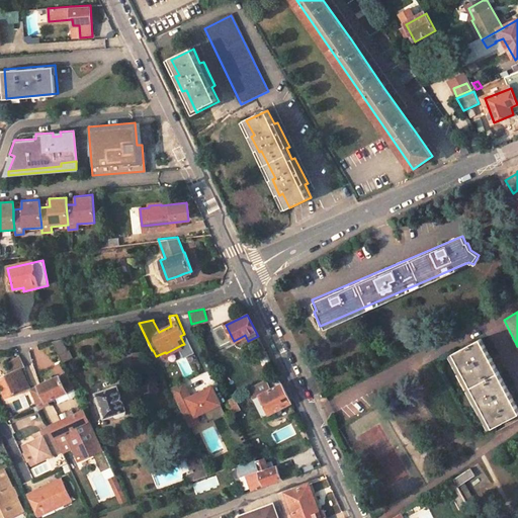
[(184,334),(180,336),(184,344),(181,345),(185,352),(187,356),(195,351),(186,332),(184,334)]
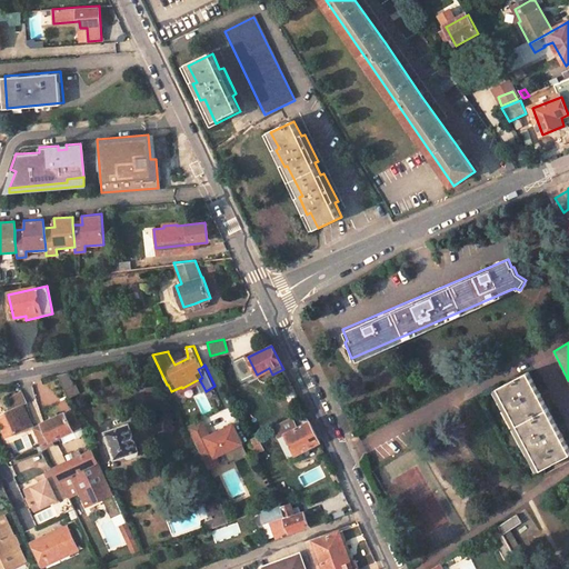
[(541,468),(568,453),(568,448),(529,371),(498,387),(541,468)]
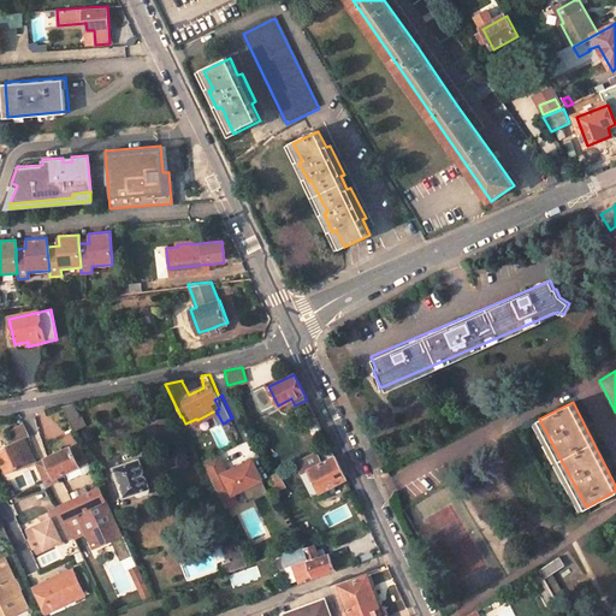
[(70,421),(75,431),(86,426),(81,415),(80,416),(72,403),(63,406),(70,421)]
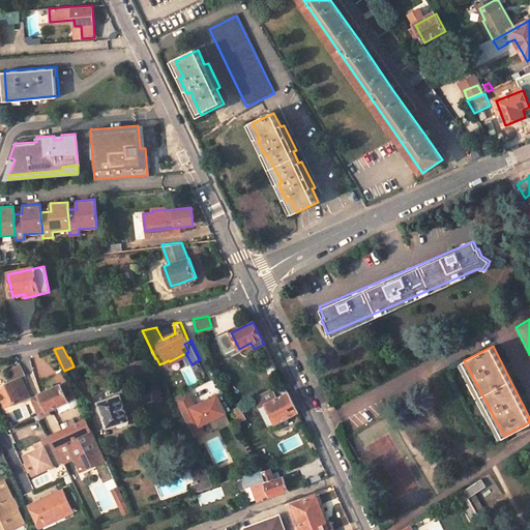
[(25,359),(19,363),(22,367),(24,372),(29,369),(25,359)]
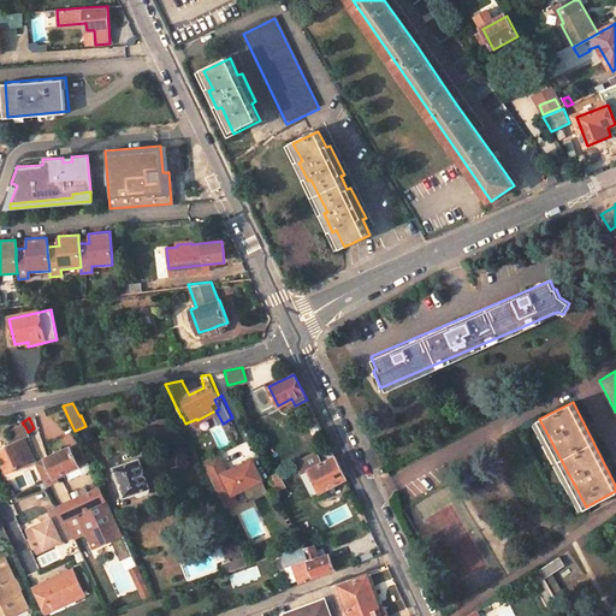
[(4,465),(7,473),(35,458),(25,439),(28,438),(27,437),(23,428),(12,434),(16,442),(0,449),(0,457),(1,460),(0,460),(0,466),(0,467),(4,465)]
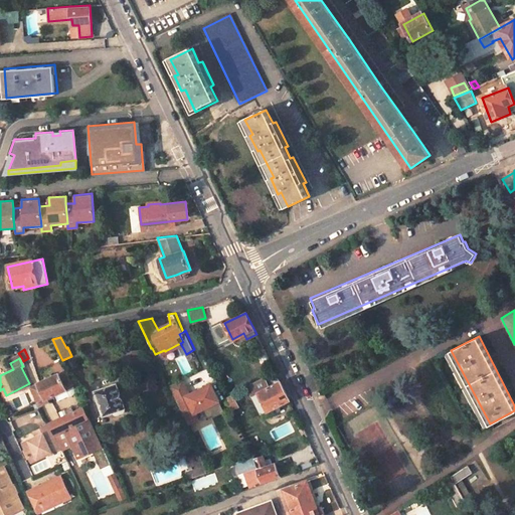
[(48,402),(46,398),(73,385),(66,370),(32,386),(41,405),(48,402)]
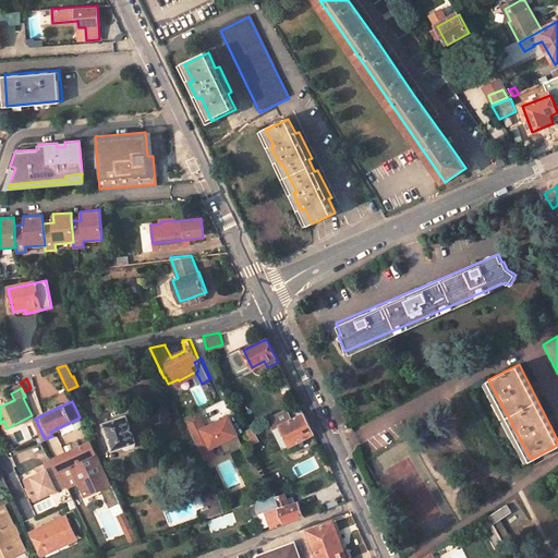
[(288,450),(304,444),(301,437),(313,432),(298,402),(268,415),(282,447),(284,449),(287,450),(288,450)]
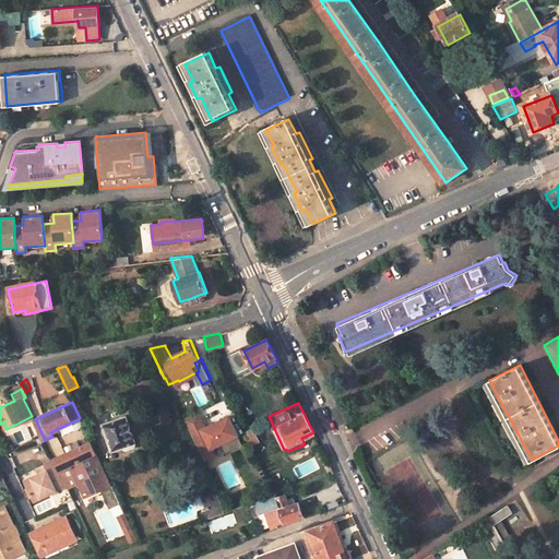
[(199,411),(185,418),(201,453),(212,447),(239,433),(229,415),(206,427),(199,411)]
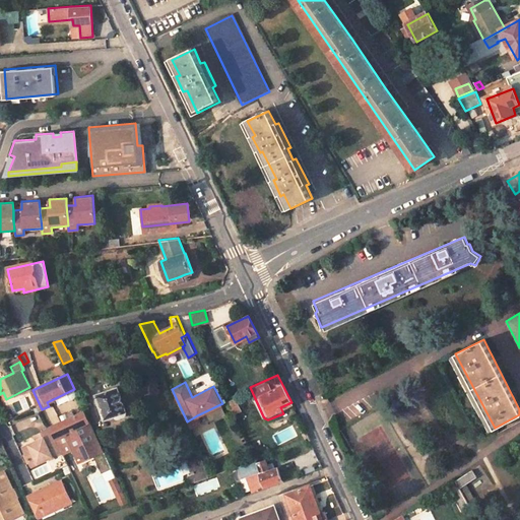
[(118,387),(98,394),(106,418),(116,414),(116,417),(118,418),(125,415),(126,414),(125,411),(126,411),(118,387)]
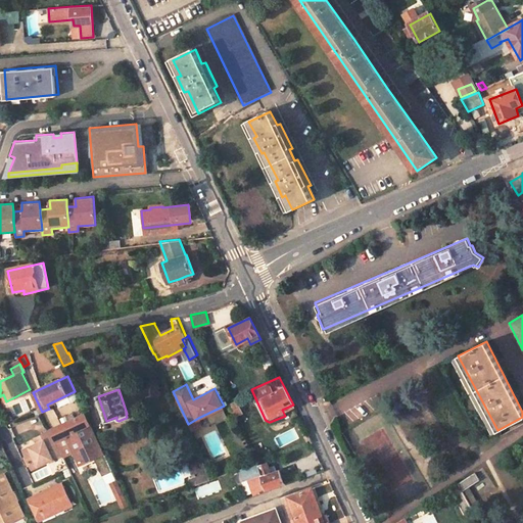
[(230,408),(236,419),(243,415),(238,403),(230,407),(230,408)]
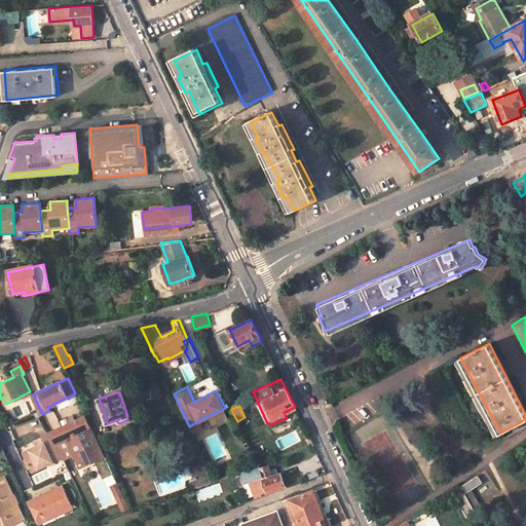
[(86,416),(62,427),(80,466),(105,455),(86,416)]
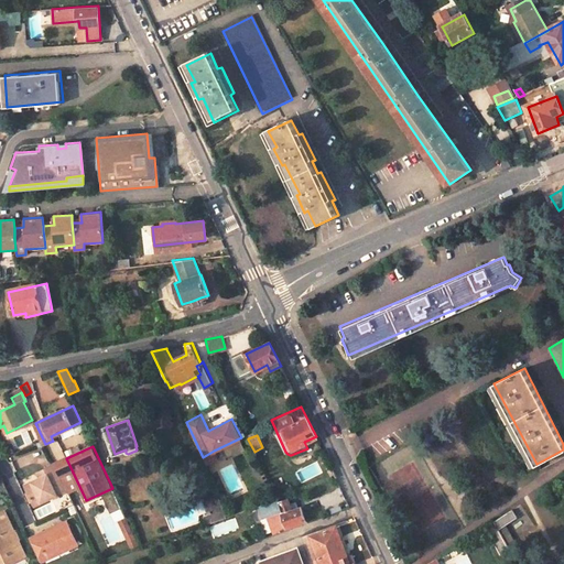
[(214,451),(203,457),(206,464),(218,458),(214,451)]
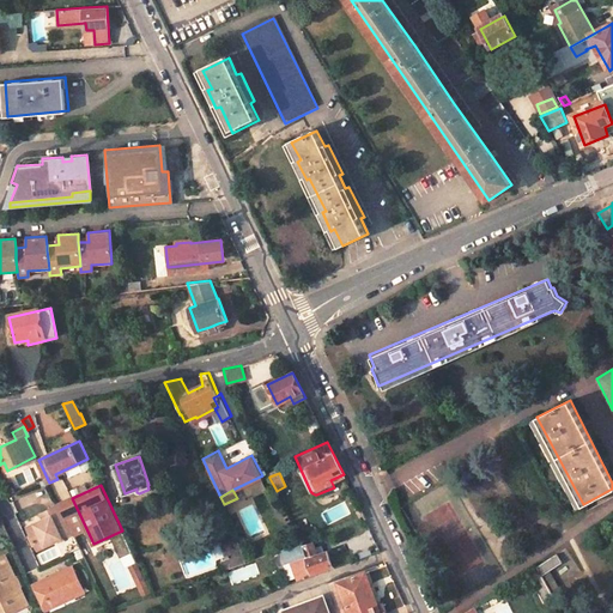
[(93,544),(72,498),(60,504),(73,533),(82,550),(93,544)]
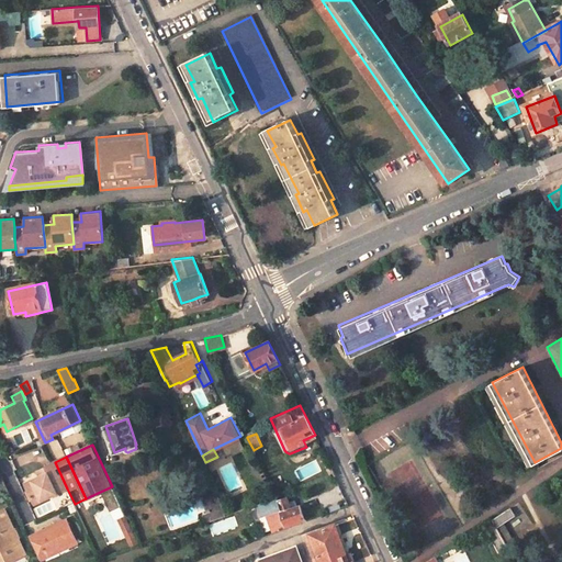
[(40,478),(31,481),(34,487),(26,490),(33,504),(67,489),(55,462),(43,467),(46,474),(40,478)]
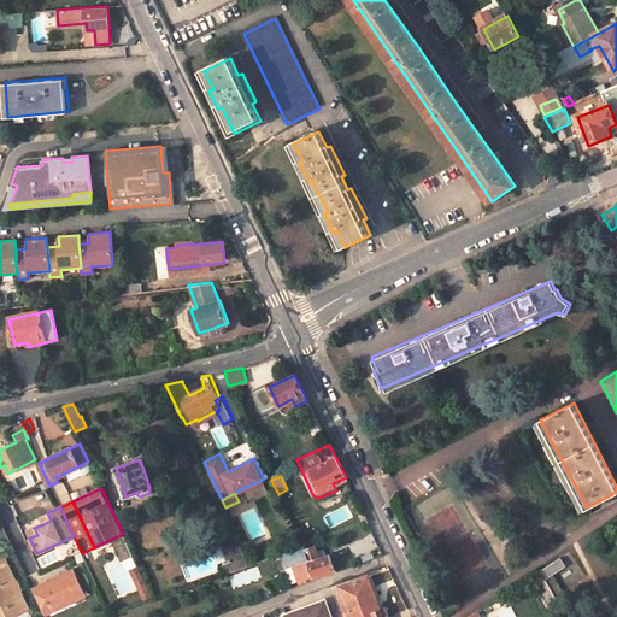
[(51,521),(47,512),(40,516),(43,524),(51,521)]
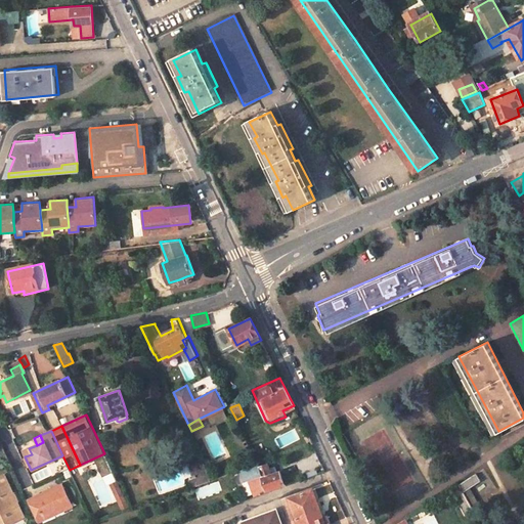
[(23,451),(25,456),(32,454),(29,448),(23,451)]
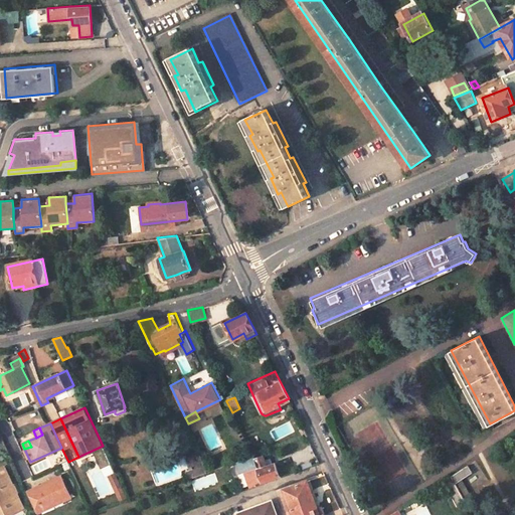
[(279,474),(275,463),(273,464),(267,466),(265,460),(263,454),(253,458),(252,455),(241,459),(251,487),(264,483),(263,480),(279,474)]
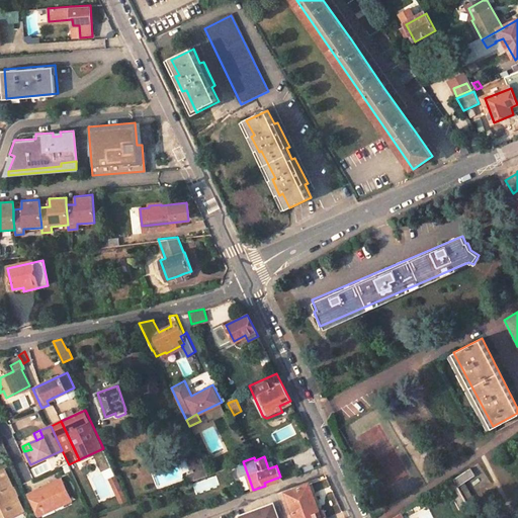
[(205,458),(201,460),(207,475),(211,472),(205,458)]
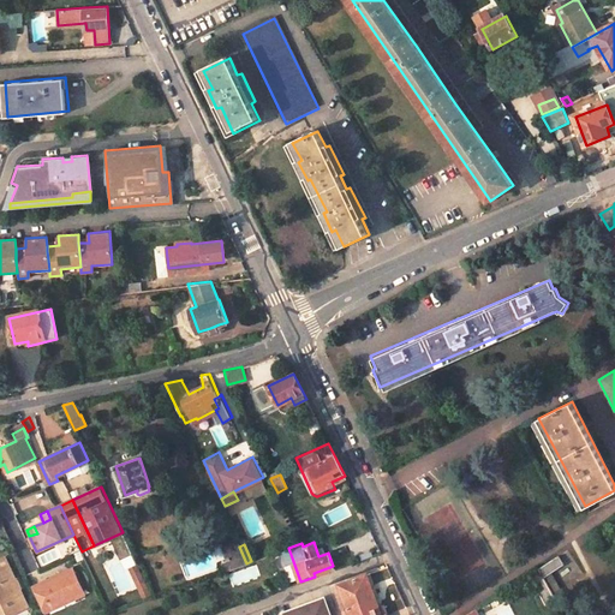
[(226,560),(220,561),(224,571),(246,563),(239,547),(222,551),(226,560)]
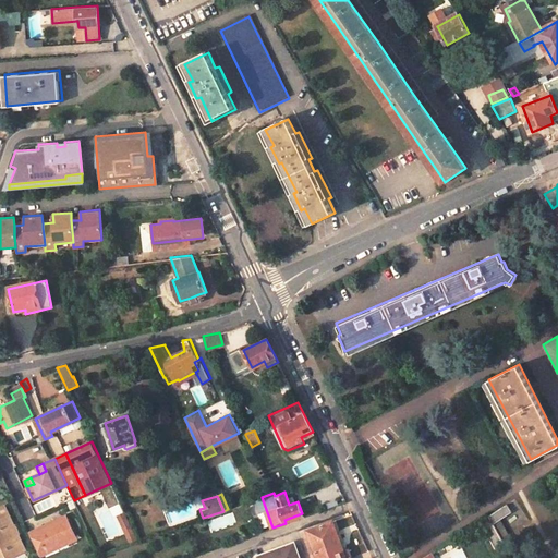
[(509,538),(497,519),(510,511),(506,505),(488,516),(492,522),(502,542),(509,538)]
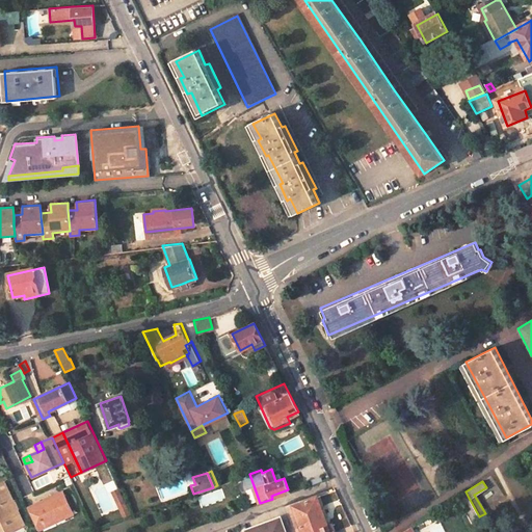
[(26,525),(10,491),(5,482),(0,484),(0,527),(3,526),(10,523),(14,530),(26,525)]
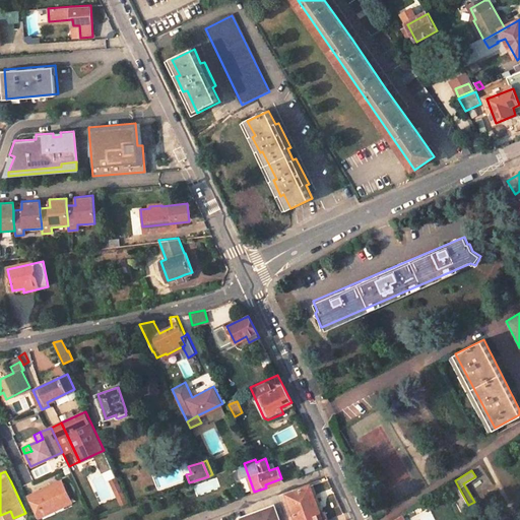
[(71,499),(62,480),(27,497),(38,519),(55,512),(53,507),(71,499)]
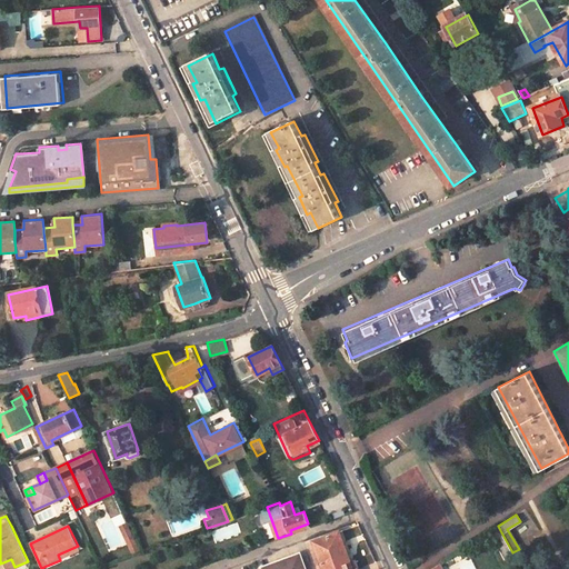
[(345,548),(338,530),(312,540),(319,557),(345,548)]
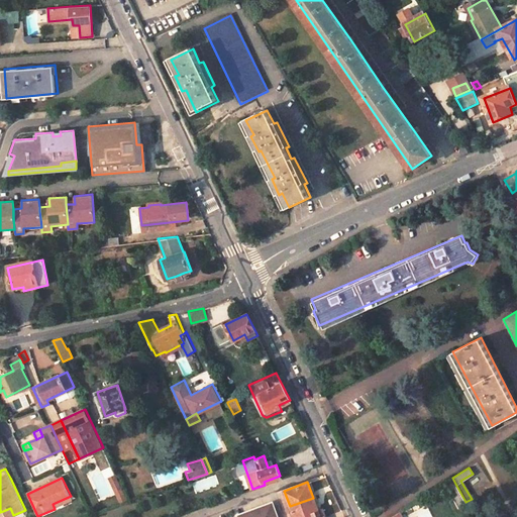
[(449,487),(460,506),(466,502),(455,484),(449,487)]
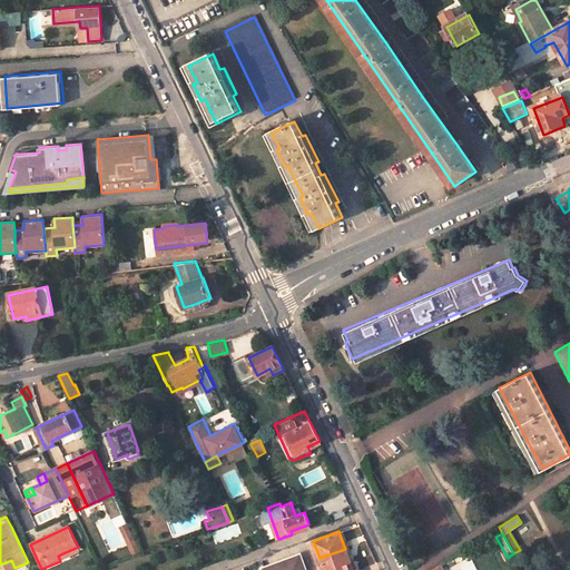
[(80,551),(78,547),(58,556),(60,561),(80,551)]
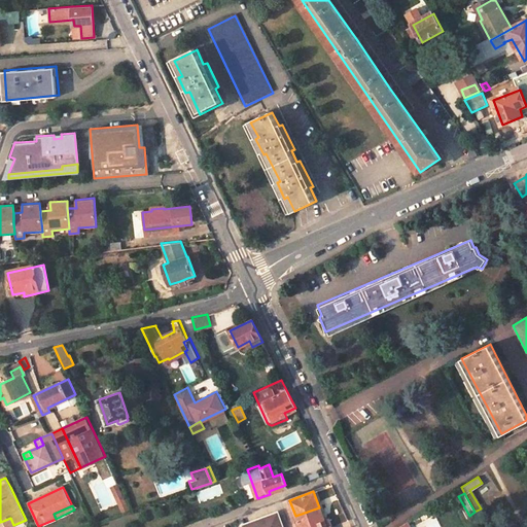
[(331,524),(328,518),(323,520),(319,507),(295,516),(300,526),(325,526),(326,526),(331,524)]
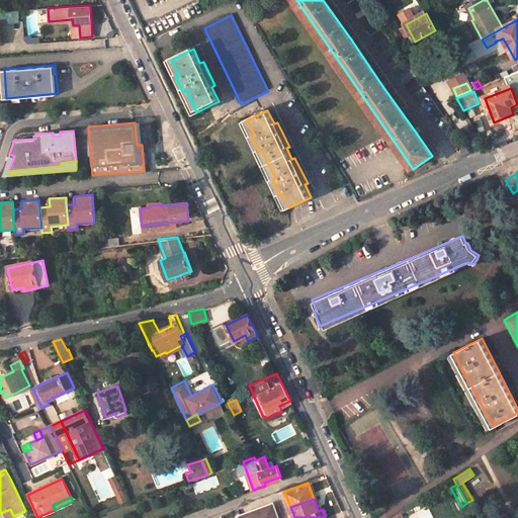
[(240,517),(276,517),(271,503),(240,515),(240,517)]
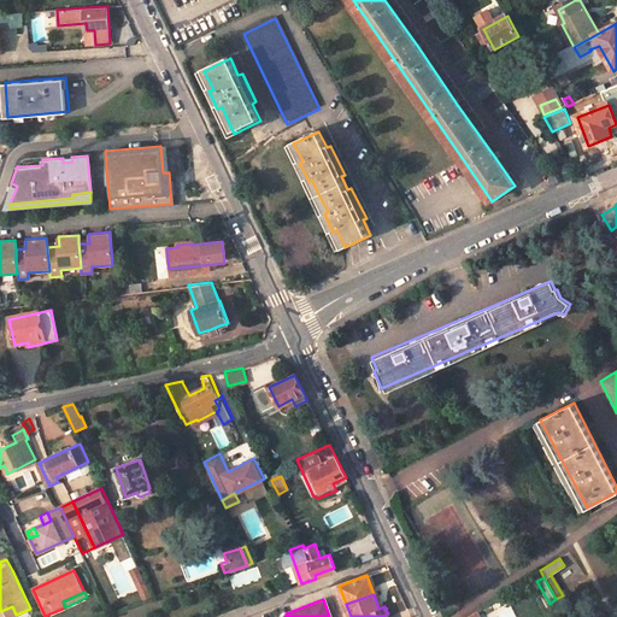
[(0,616),(10,616),(16,615),(12,606),(4,610),(0,611),(0,616)]
